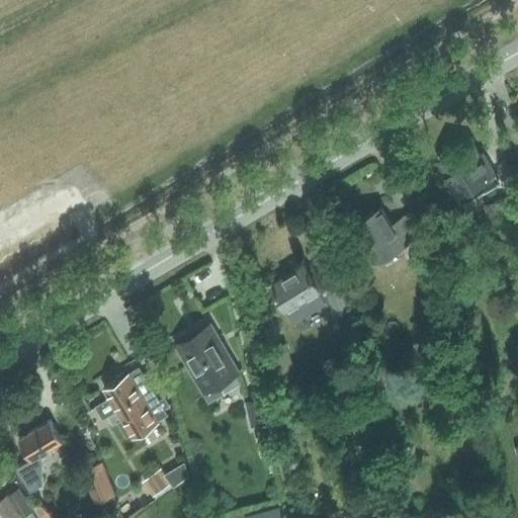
[(471,141),(439,159),(462,201),(493,184),(499,180),(495,173),(483,153),(479,155),(471,141)]
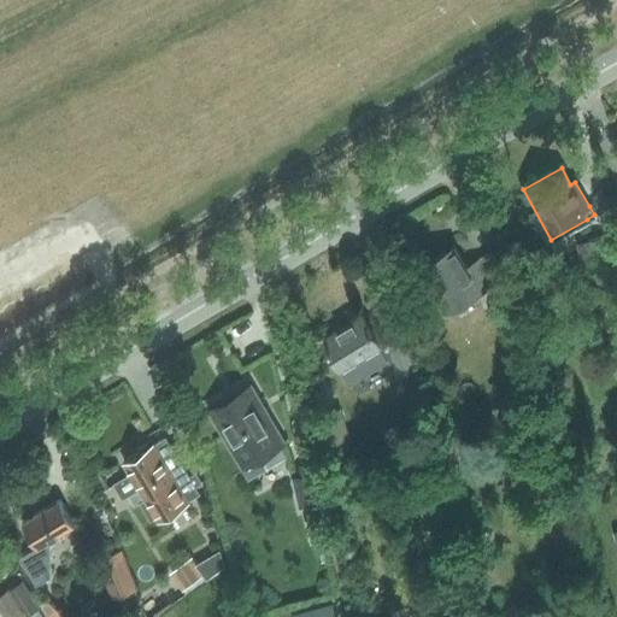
[(576,244),(586,282),(597,280),(598,286),(616,280),(616,270),(607,235),(576,244)]
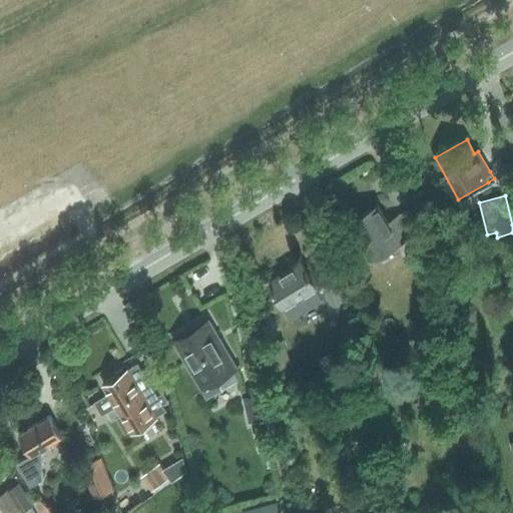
[(352,220),(366,244),(365,245),(374,260),(385,253),(383,250),(410,234),(399,214),(388,220),(378,204),(352,220)]
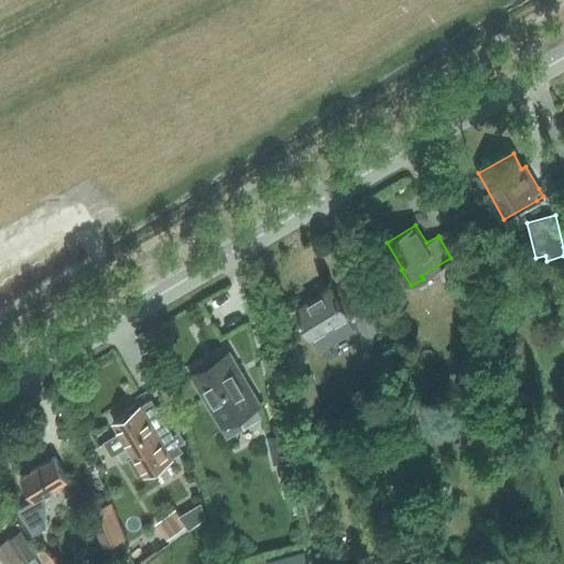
[(332,290),(295,312),(310,337),(318,350),(355,329),(357,333),(361,332),(365,344),(379,342),(371,306),(365,308),(359,285),(346,288),(348,297),(339,303),(332,290)]
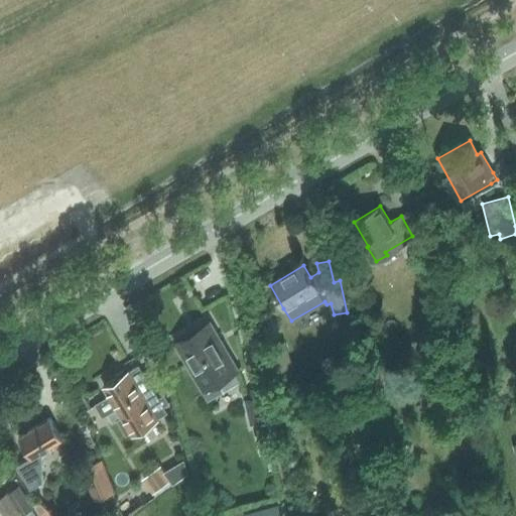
[(175,343),(203,391),(239,370),(211,321),(175,343)]
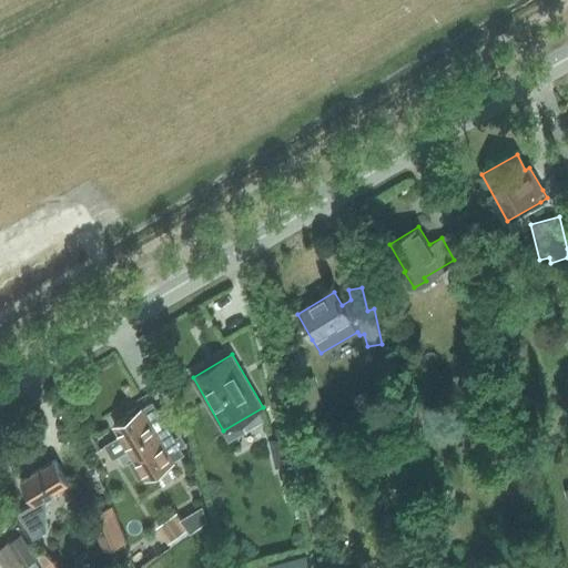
[(121,436),(105,445),(114,457),(129,449),(135,459),(130,463),(140,478),(144,475),(146,478),(151,475),(153,478),(171,468),(169,465),(174,462),(173,460),(184,454),(180,448),(185,444),(181,436),(175,439),(164,422),(170,418),(164,408),(159,412),(153,403),(114,425),(121,436)]
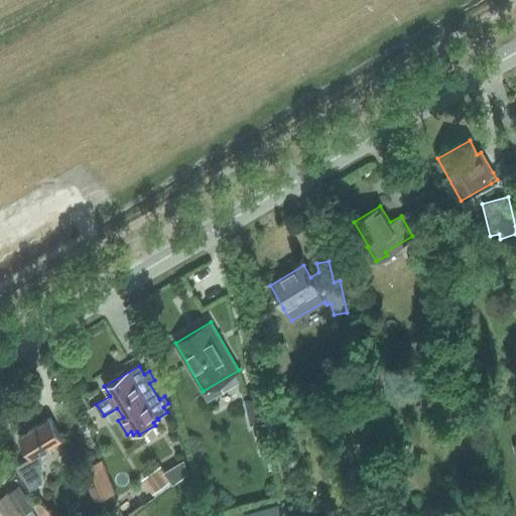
[(245,399),(251,423),(252,422),(265,419),(271,418),(266,395),(245,399)]
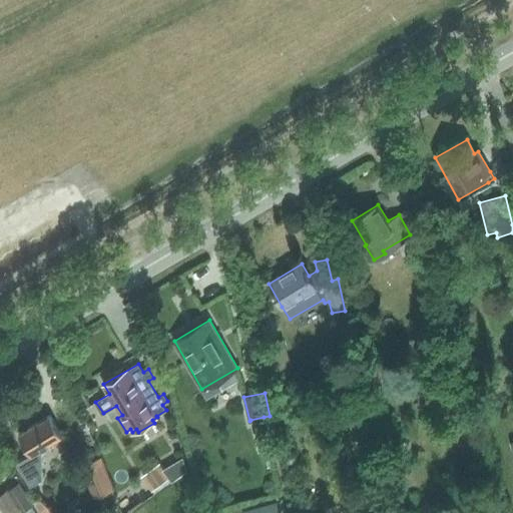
[(81,394),(77,395),(82,411),(89,407),(81,394)]
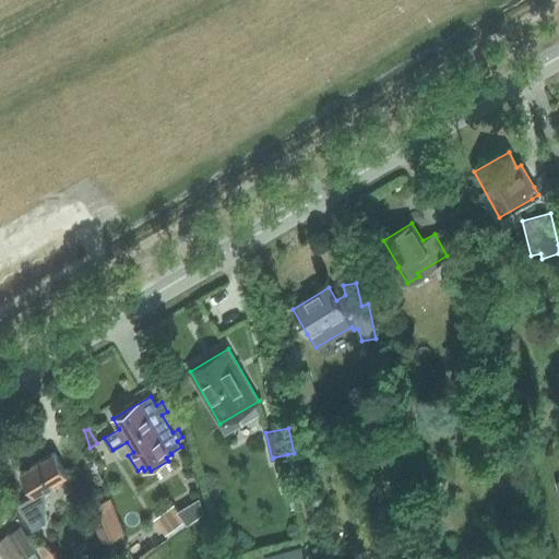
[(21,474),(31,489),(13,499),(26,521),(35,515),(47,515),(46,489),(68,476),(55,453),(21,474)]
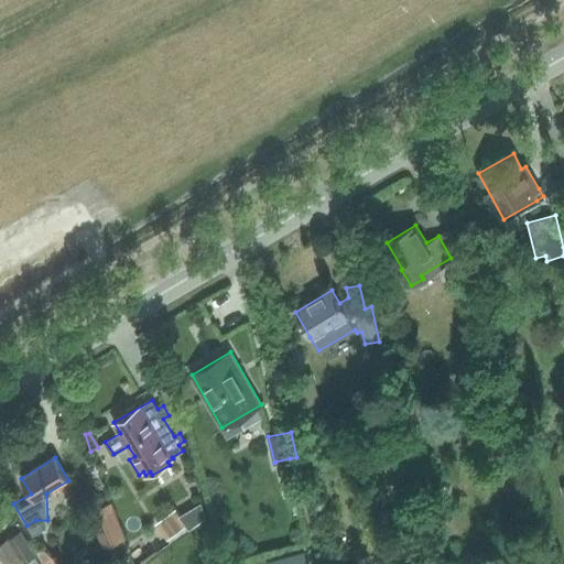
[(290,458),(275,462),(279,476),(293,473),(290,458)]
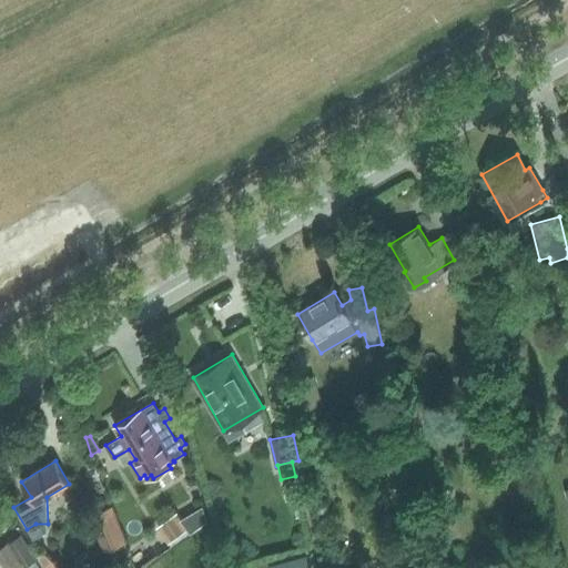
[(208,520),(203,506),(181,518),(189,529),(188,529),(191,534),(208,520)]
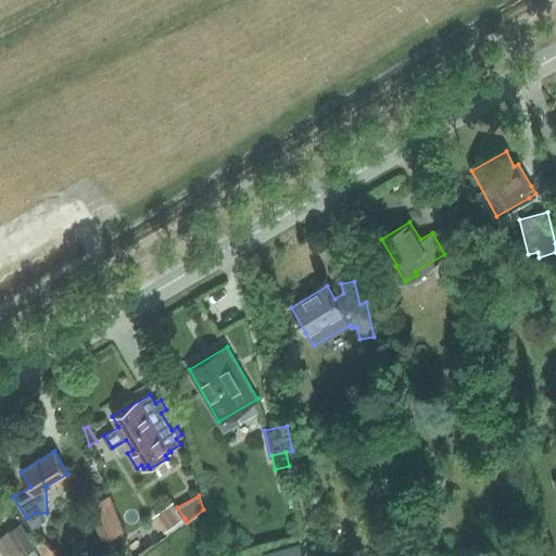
[(81,507),(88,526),(96,522),(101,540),(123,531),(110,496),(81,507)]
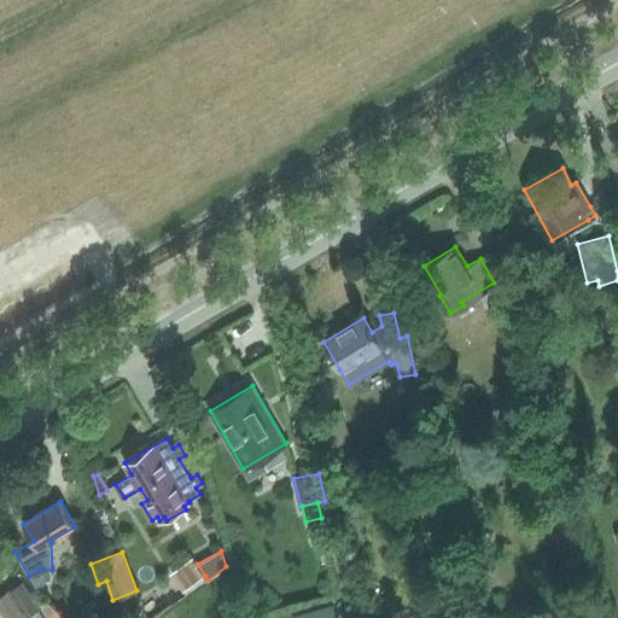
[(172,575),(186,596),(198,587),(196,583),(204,576),(205,576),(193,559),(172,575)]
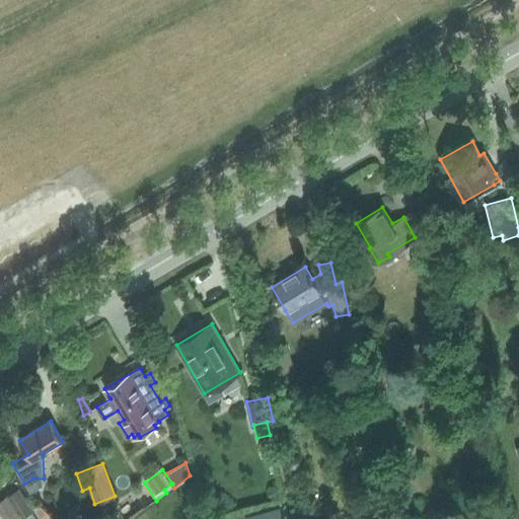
[(19,490),(8,496),(0,501),(0,512),(4,518),(20,518),(33,512),(19,490)]
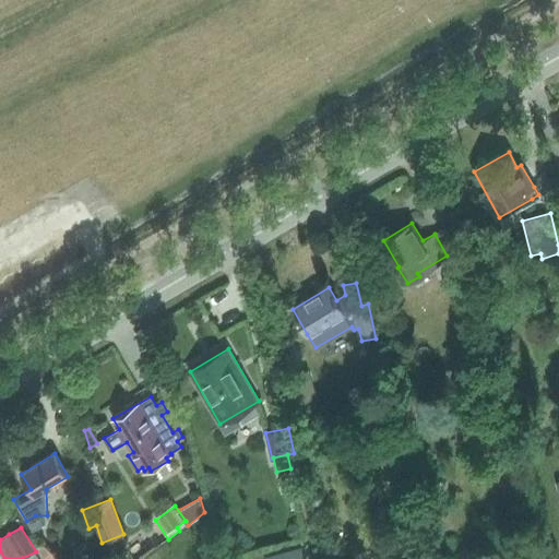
[(42,542),(37,547),(45,558),(60,558),(61,558),(42,542)]
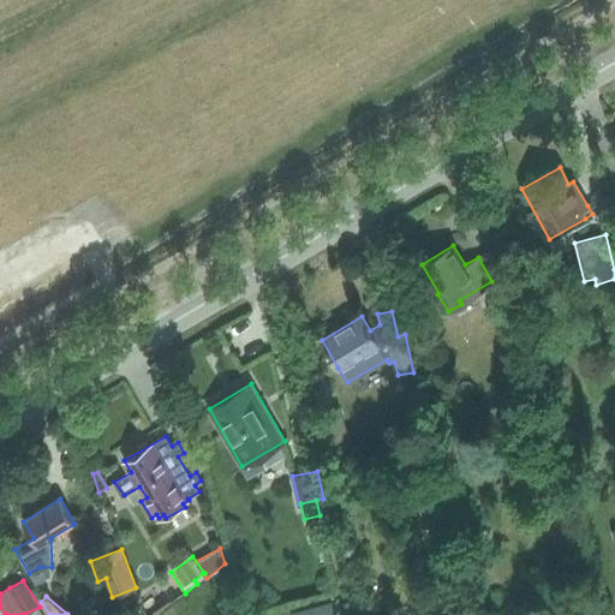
[(334,614),(330,601),(292,611),(292,614),(334,614)]
